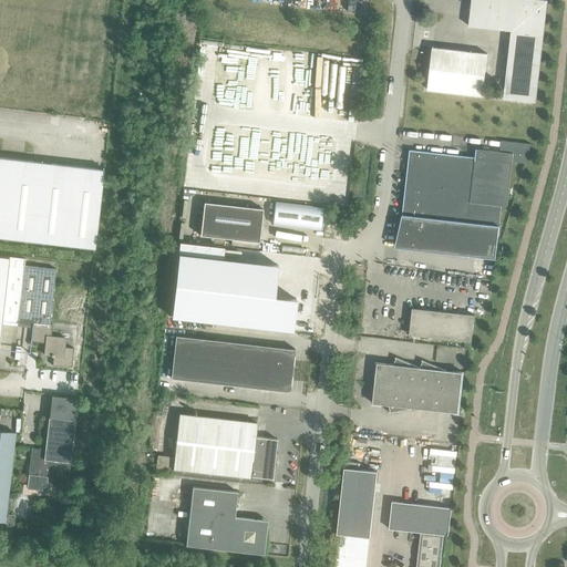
[(503,99),(535,102),(547,0),(544,0),(471,0),(468,26),(511,31),(503,99)]
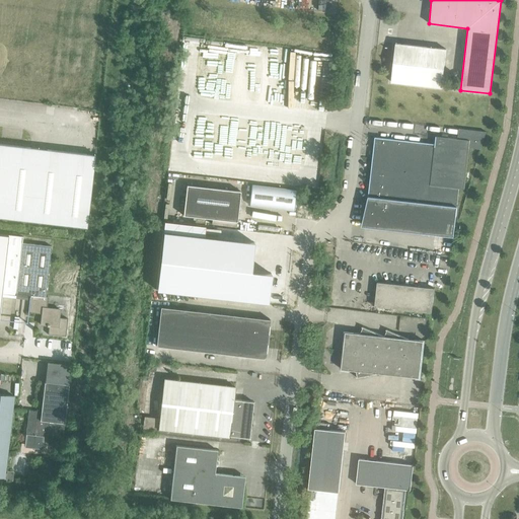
[(388,82),(439,87),(443,50),(393,44),(388,82)]
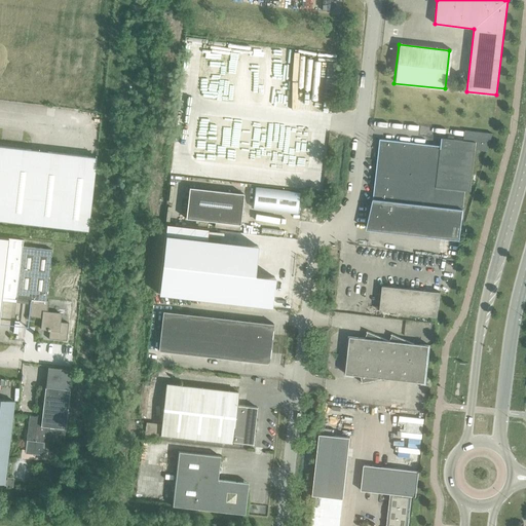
[(475,150),(487,151),(492,134),(464,130),(463,141),(441,139),(441,146),(379,139),(369,229),(459,240),(464,191),(471,191),(475,150)]
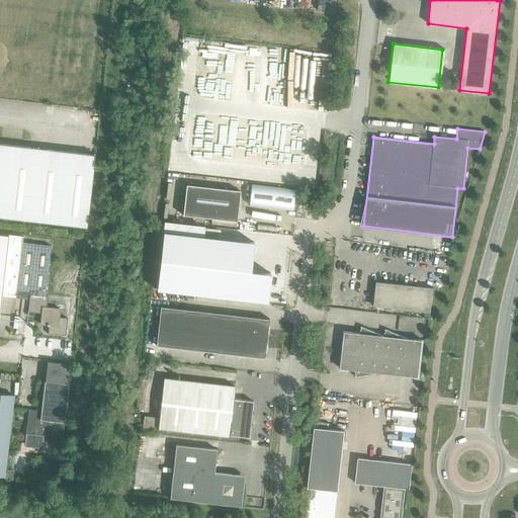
[(0,218),(86,229),(95,156),(0,144),(0,218)]
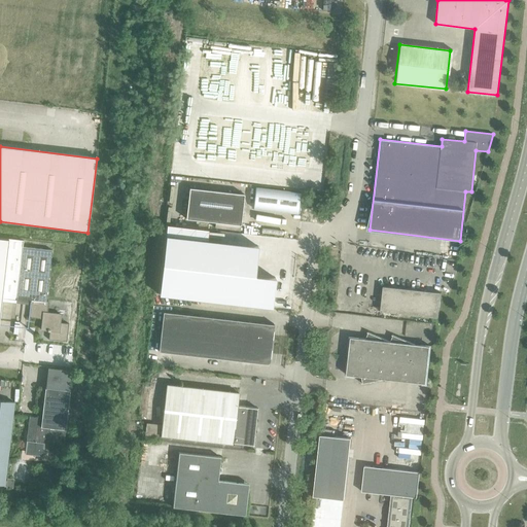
[(256,187),(253,208),(300,213),(303,192),(256,187)]
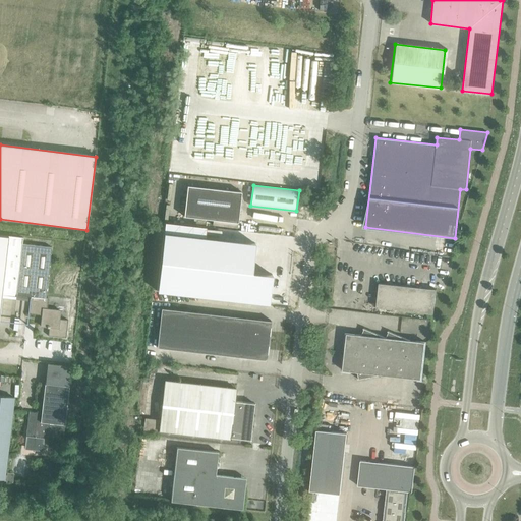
[(187,186),(183,217),(237,223),(241,192),(187,186)]
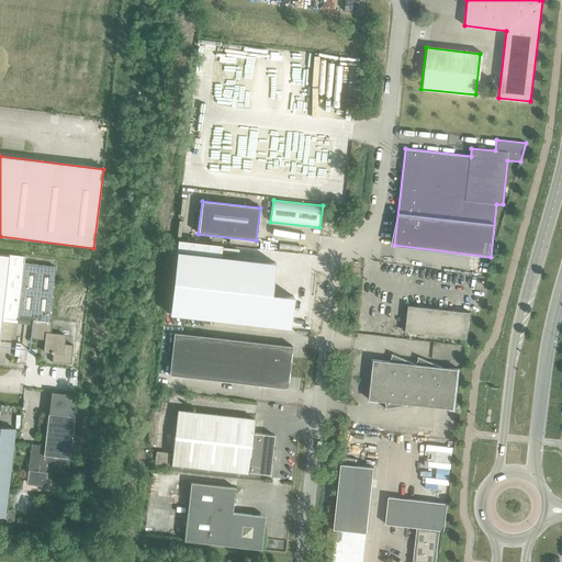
[(169,314),(290,328),(293,296),(271,294),(276,262),(221,256),(176,251),(169,314)]
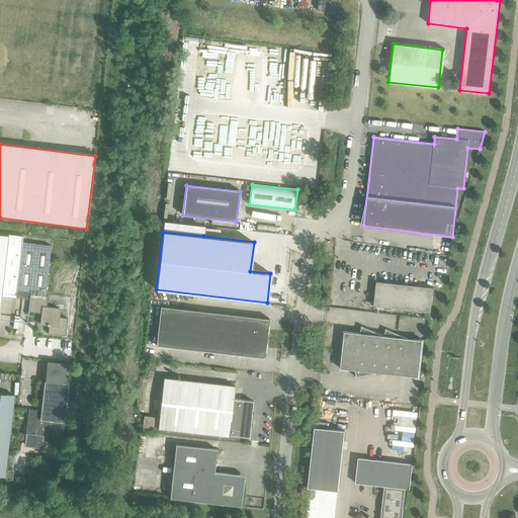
[(45,297),(45,296),(51,246),(21,243),(22,236),(0,233),(0,301),(1,293),(29,296),(30,295),(45,297)]
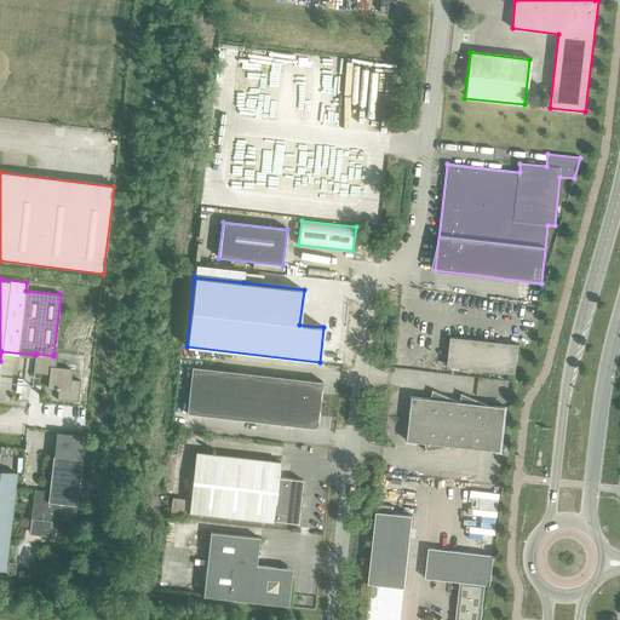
[(447,366),(515,374),(518,345),(451,337),(447,366)]
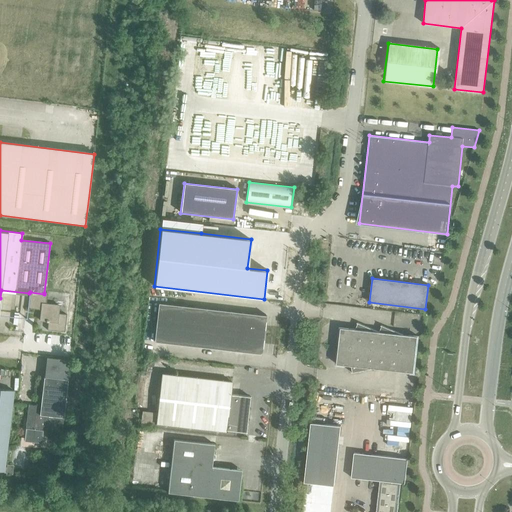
[(44,294),(30,292),(28,309),(41,311),(39,321),(45,322),(47,323),(47,330),(64,332),(66,315),(58,314),(59,306),(46,304),(47,294),(44,293),(44,294)]
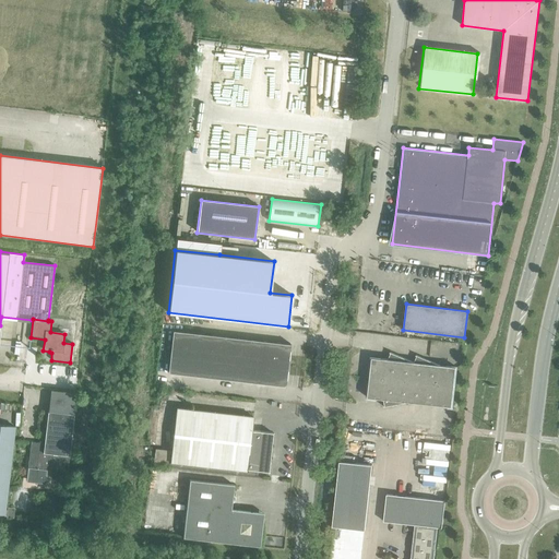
[(285,387),(290,345),(173,331),(168,373),(285,387)]
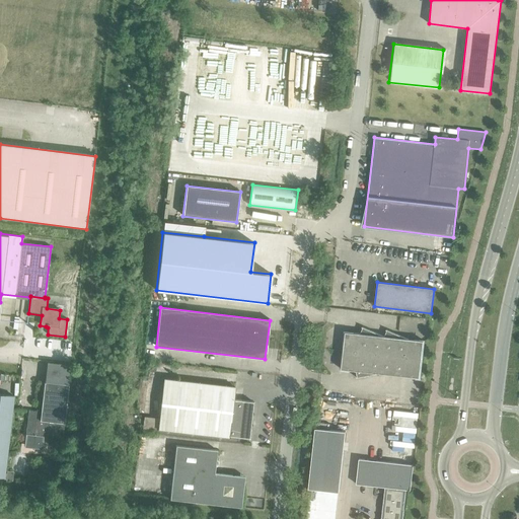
[(356,377),(356,378),(380,373),(419,378),(423,341),(408,339),(386,329),(385,330),(386,330),(384,337),(362,326),(361,327),(362,327),(360,334),(345,331),(344,344),(343,344),(344,345),(343,356),(341,357),(342,357),(341,369),(356,371),(357,377),(356,377)]
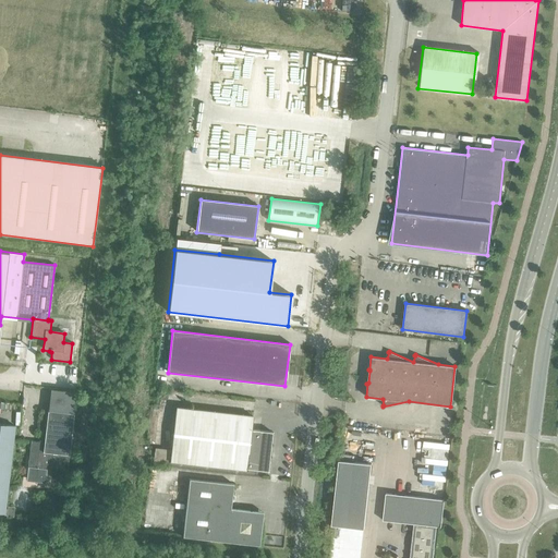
[(28,468),(27,478),(45,481),(46,474),(56,475),(58,453),(69,455),(74,408),(65,407),(64,413),(48,411),(44,443),(31,440),(27,468),(28,468)]
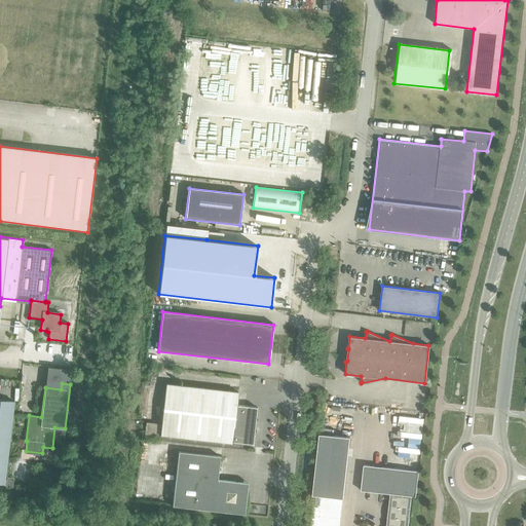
[(160,436),(232,443),(232,442),(252,444),(256,407),(236,405),(237,392),(165,384),(160,436)]
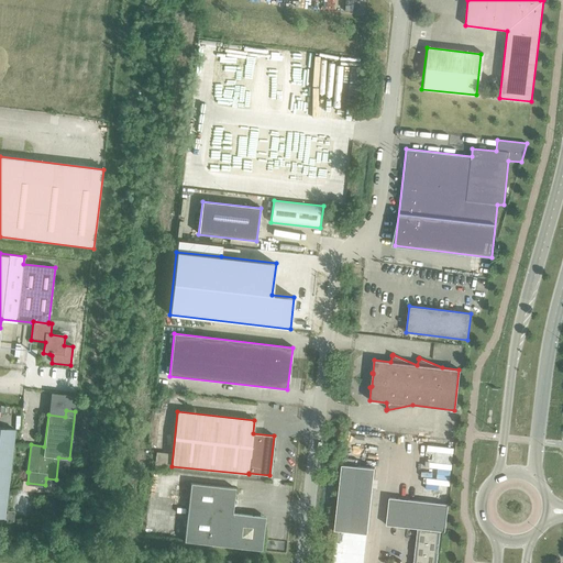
[(0,517),(4,518),(15,430),(0,428),(0,517)]
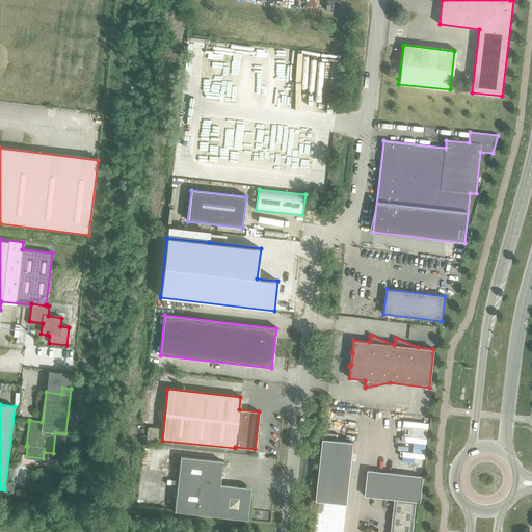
[(316,501),(347,504),(353,443),(323,439),(316,501)]
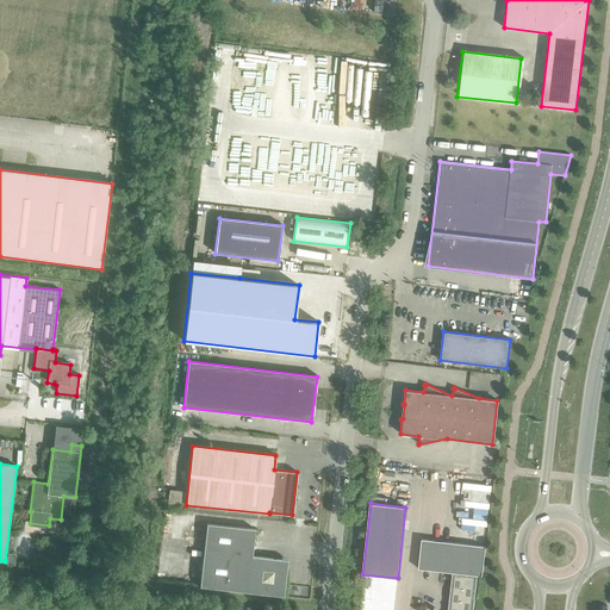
[(199,586),(284,596),(287,560),(251,556),(255,529),(206,523),(199,586)]
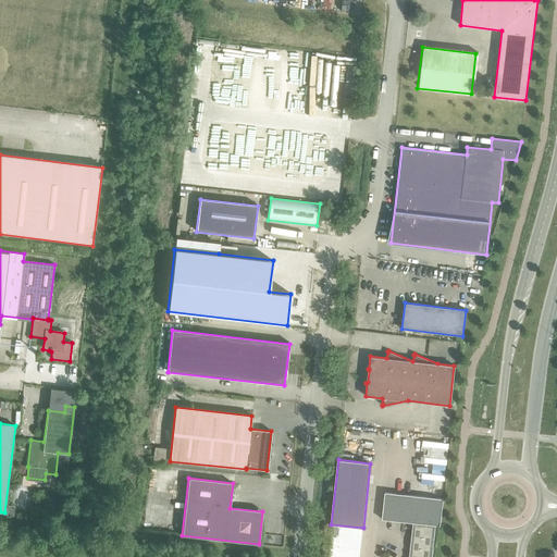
[(385,493),(382,519),(412,523),(408,556),(431,556),(435,525),(441,527),(443,499),(430,497),(419,496),(385,493)]
